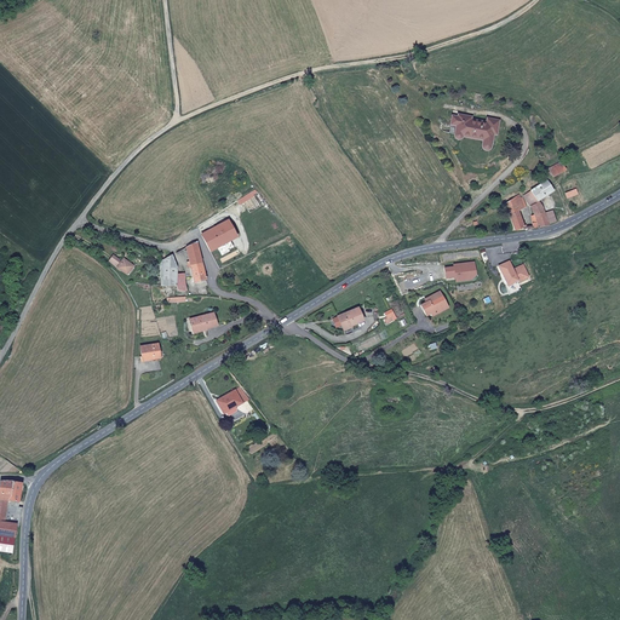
[(499,135),(501,121),(489,119),(489,122),(472,119),(472,116),(461,114),(460,116),(455,116),(453,125),(459,126),(457,136),(457,137),(458,138),(459,138),(461,139),(463,139),(463,138),(464,136),(486,139),(484,148),(484,149),(486,150),(487,150),(488,150),(489,150),(493,145),(495,135),(499,135)]
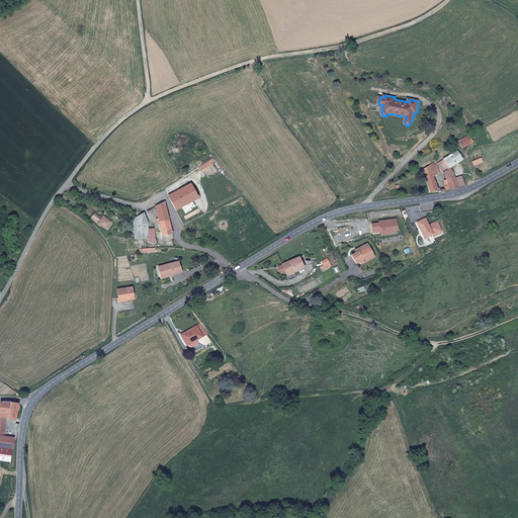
[(473,141),(469,135),(459,142),(462,147),(473,141)]
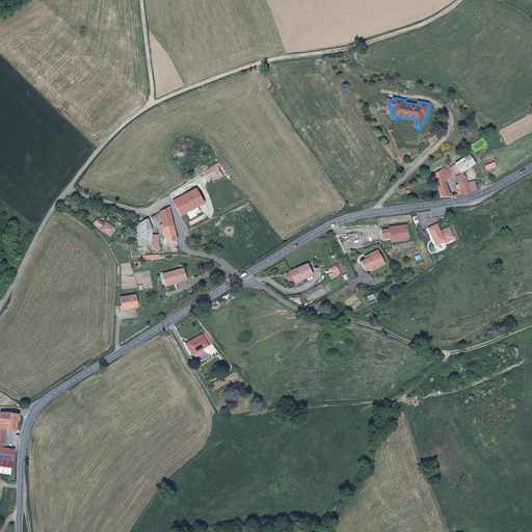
[(459,173),(474,160),(469,154),(450,167),(452,171),(457,169),(459,173)]
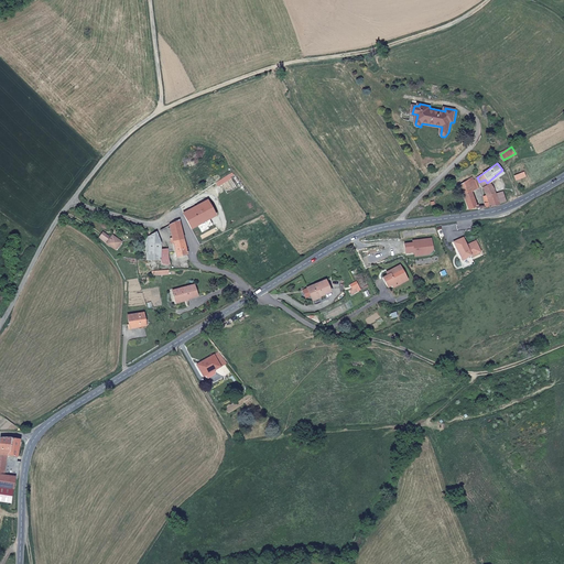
[(527,176),(524,172),(514,175),(516,181),(527,176)]
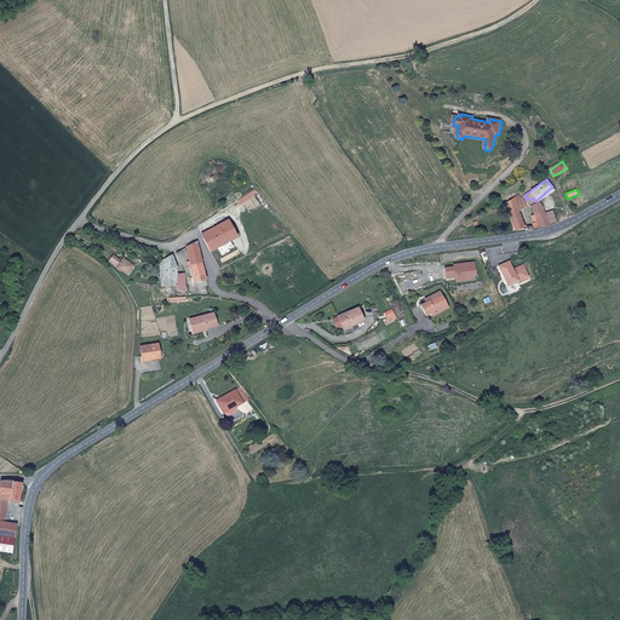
[(529,202),(527,200),(524,195),(522,191),(504,206),(506,211),(515,206),(517,211),(529,202)]
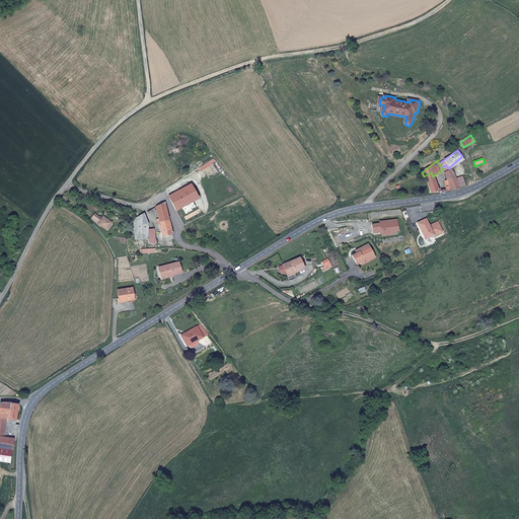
[(451,191),(467,182),(463,174),(456,177),(452,170),(446,173),(448,179),(446,181),(446,188),(447,192),(451,191)]
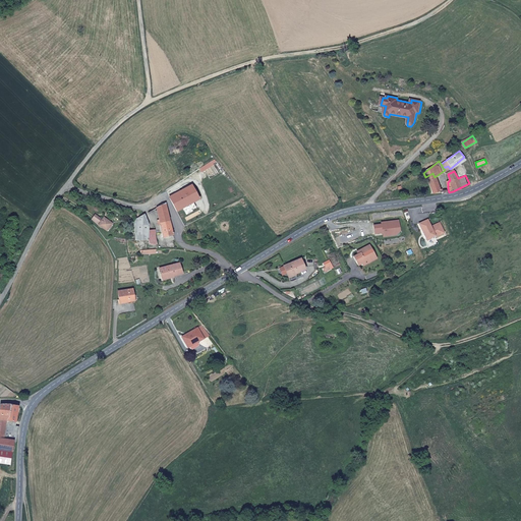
[(442,192),(435,177),(432,173),(425,177),(433,193),(442,192)]
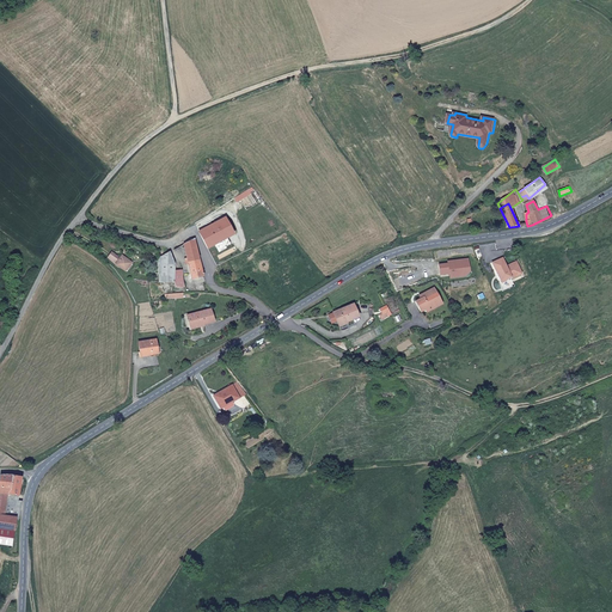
[(208,249),(236,234),(226,216),(199,231),(208,249)]
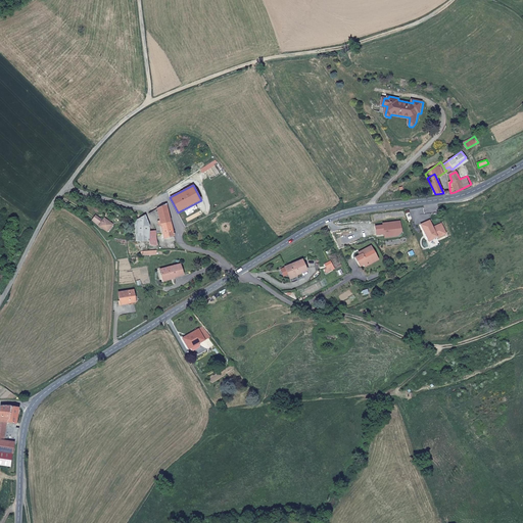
[(175,236),(165,204),(157,209),(164,238),(175,236)]
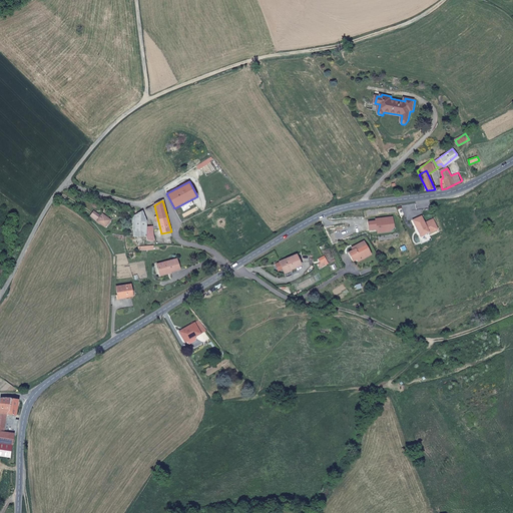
[(91,215),(96,221),(100,216),(94,211),(91,215)]
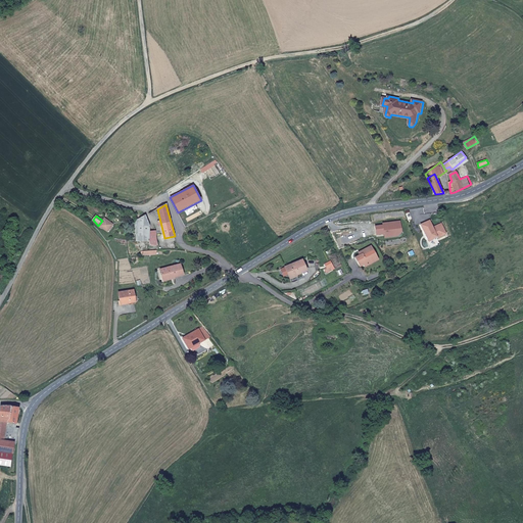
[(157,244),(156,232),(147,225),(145,217),(135,221),(135,242),(140,242),(140,239),(149,239),(149,244),(157,244)]
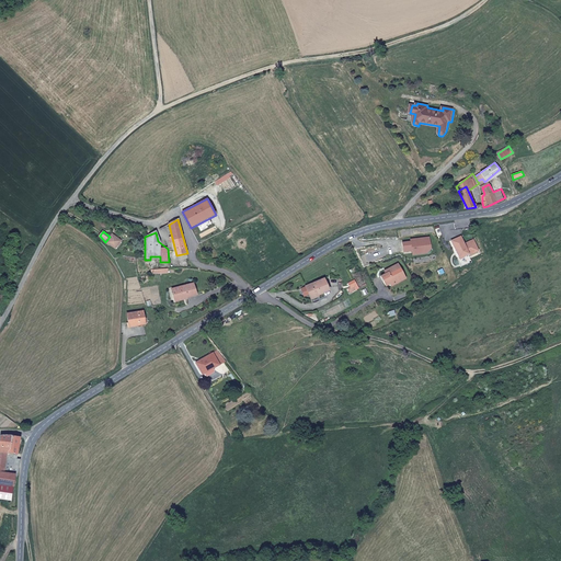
[(121,241),(112,235),(110,237),(105,242),(115,249),(121,241)]
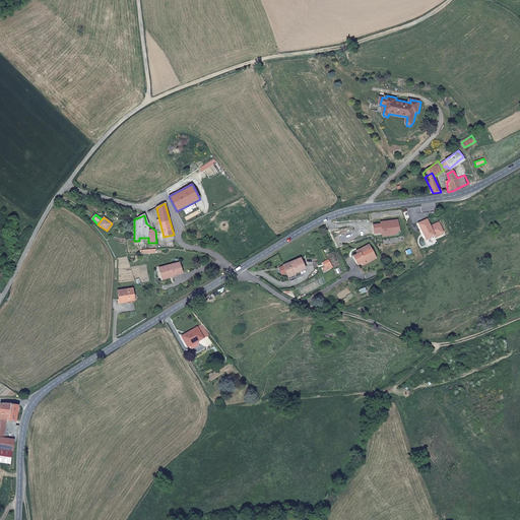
[(396,235),(400,230),(398,219),(381,222),(381,224),(373,225),(375,234),(382,233),(383,237),(396,235)]
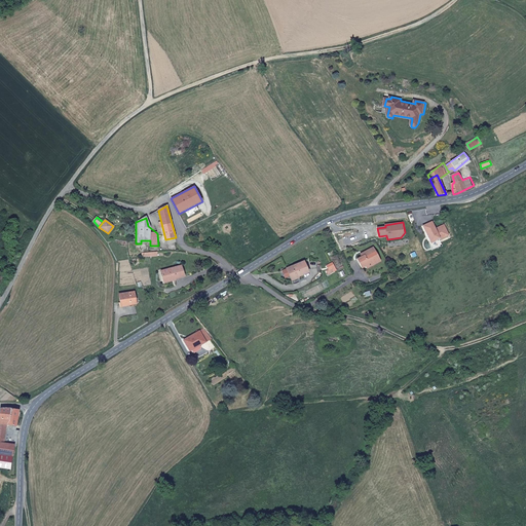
[(449,236),(444,226),(436,229),(433,222),(423,226),(430,242),(439,239),(440,240),(449,236)]
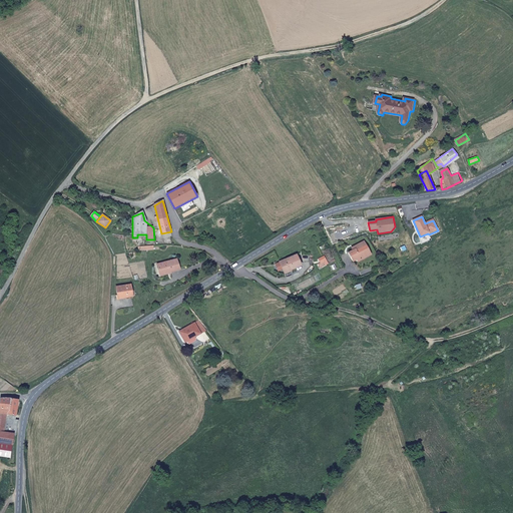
[(431,239),(429,234),(428,233),(420,236),(419,236),(421,243),(431,239)]
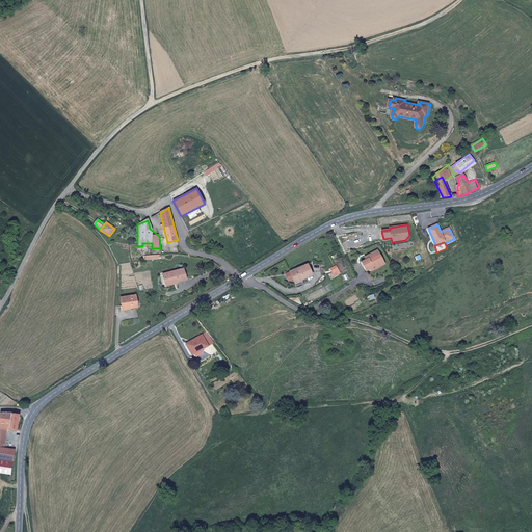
[(386,264),(377,249),(367,256),(368,259),(365,260),(362,262),(366,269),(375,264),(376,266),(377,268),(386,264)]
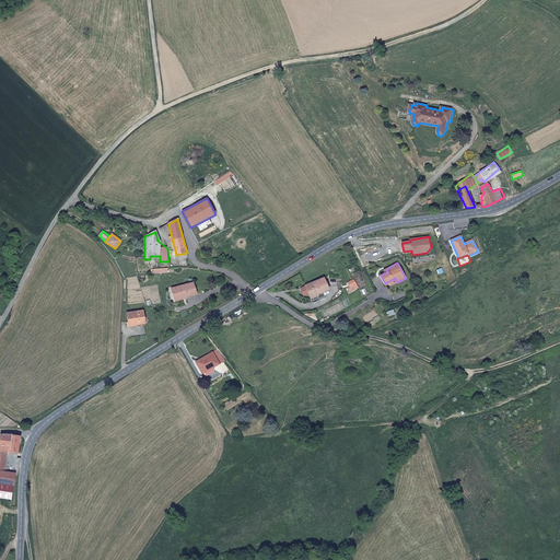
[(329,290),(325,278),(305,286),(305,287),(301,289),(303,295),(308,293),(310,296),(317,293),(317,294),(329,290)]
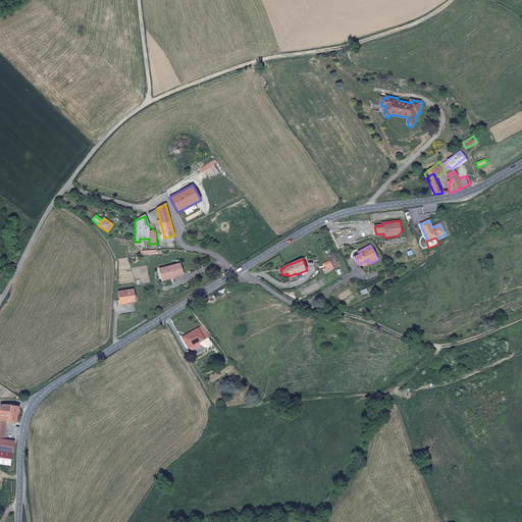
[(184,273),(180,263),(159,269),(162,277),(172,274),(172,275),(184,273)]
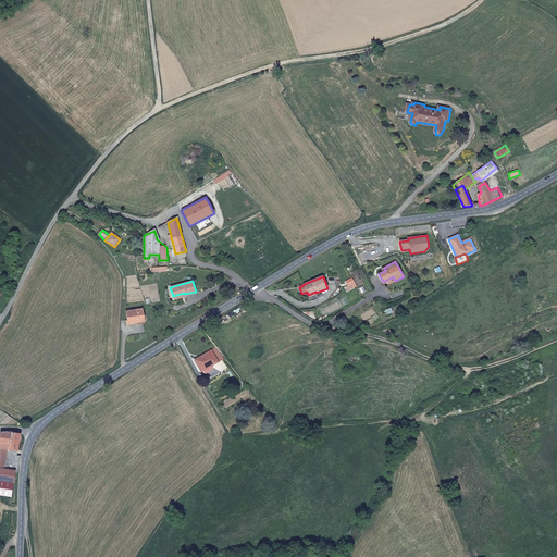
[(141,317),(140,309),(125,313),(127,324),(146,321),(145,316),(141,317)]
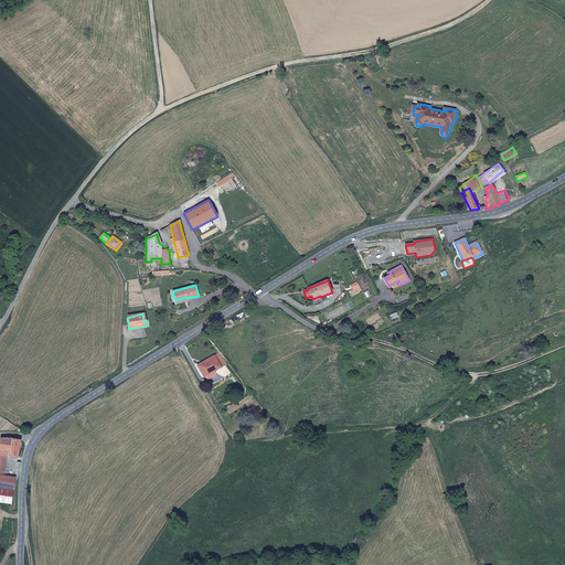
[(215,371),(226,363),(219,353),(196,366),(203,377),(214,370),(215,371)]
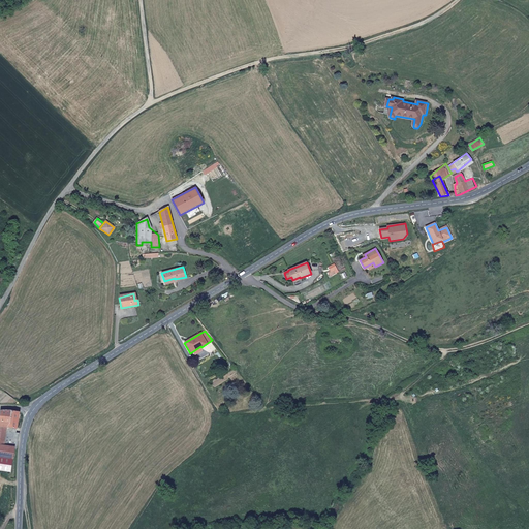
[(0,425),(6,426),(17,427),(19,413),(17,411),(0,410),(0,425)]
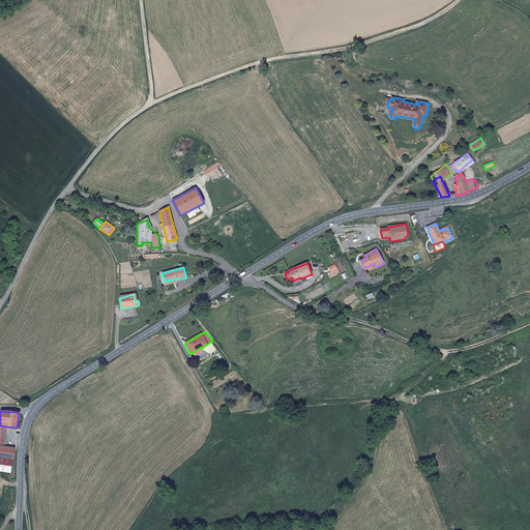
[(19,448),(21,434),(16,434),(11,439),(10,447),(13,448),(19,448)]
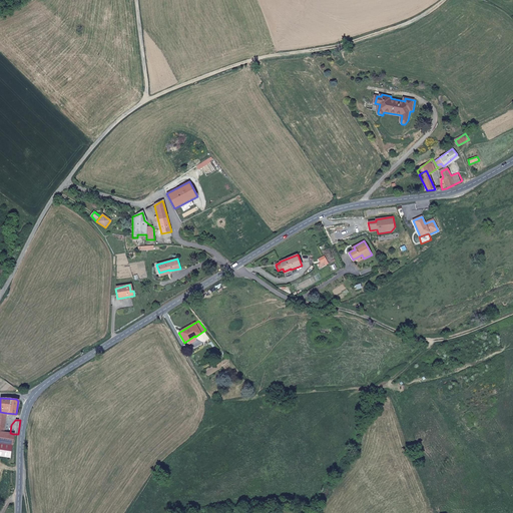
[(0,443),(12,445),(13,434),(10,433),(3,432),(0,431),(0,443)]
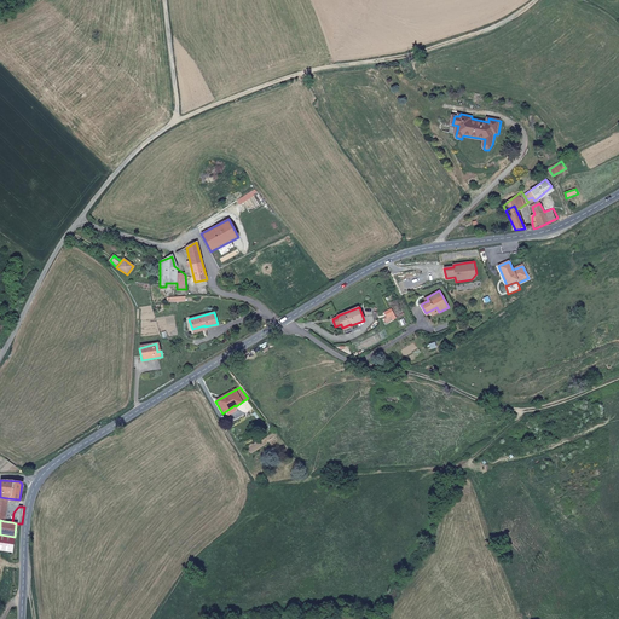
[(0,547),(13,549),(15,537),(0,534),(0,547)]
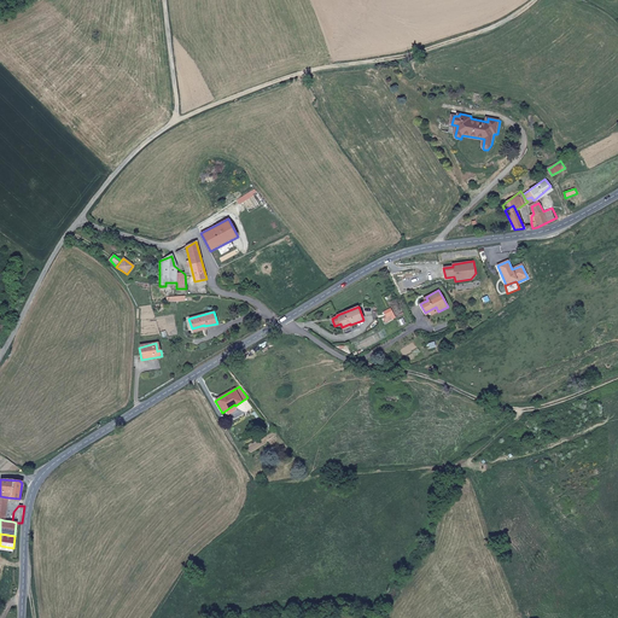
All buildings are outlined.
